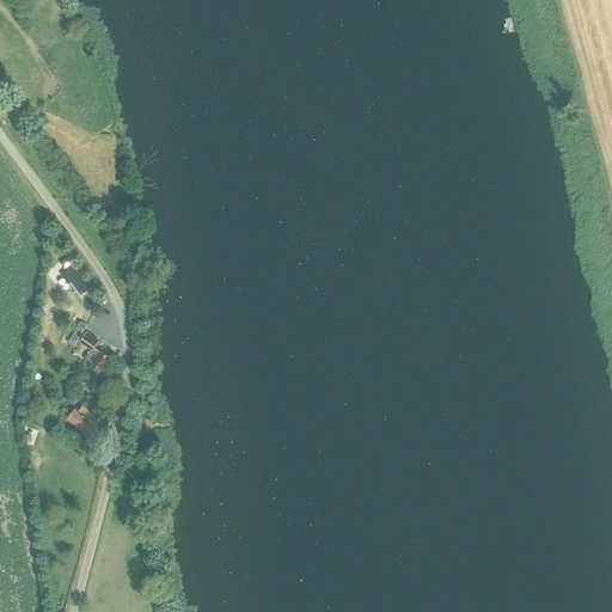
[(42,110),(36,116),(41,122),(48,116),(42,110)]
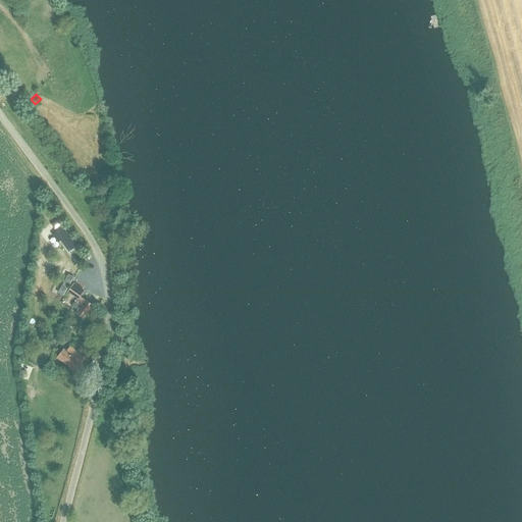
[(63,227),(56,232),(64,245),(69,251),(76,246),(70,239),(63,227)]
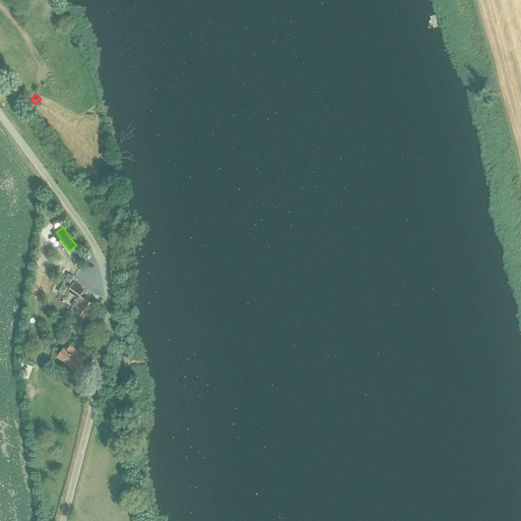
[(73,284),(67,292),(77,299),(80,295),(82,297),(85,292),(73,284)]
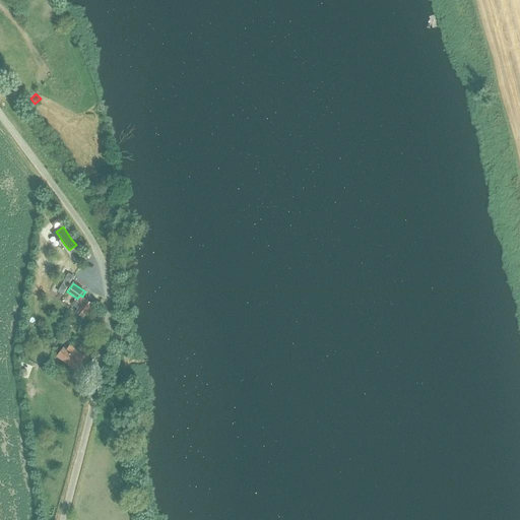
[(82,297),(80,295),(77,299),(73,305),(78,309),(76,312),(83,317),(92,305),(82,297)]
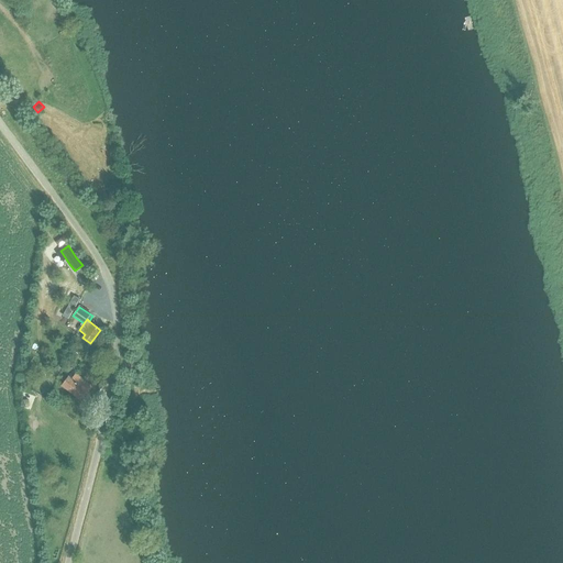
[(62,385),(83,401),(94,387),(76,373),(72,378),(68,376),(62,385)]
